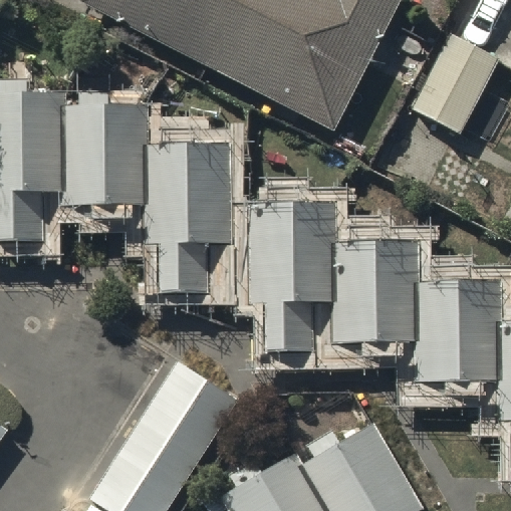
[(82,0),(212,65),(245,0),(82,0)]
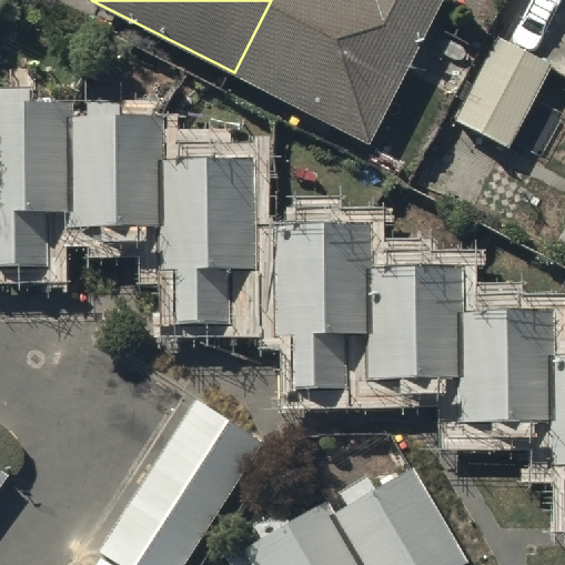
[(271,0),(234,72),(373,142),(442,0),(271,0)]
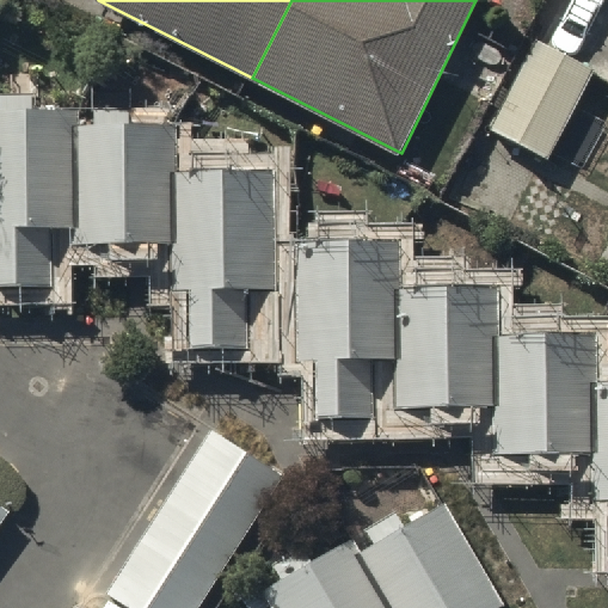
[(595,67),(536,37),(493,123),(551,152),(595,67)]
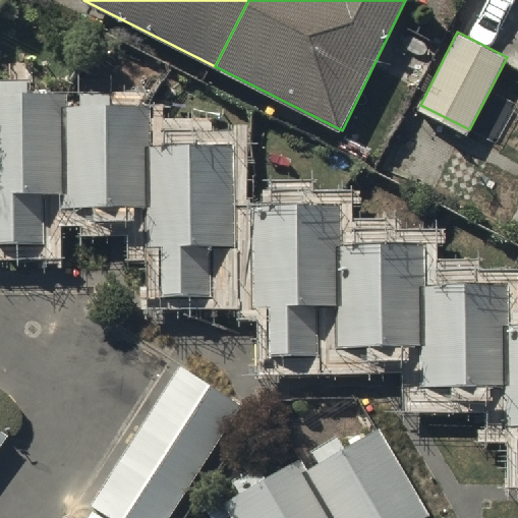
[(41,188),(67,188),(65,106),(65,92),(0,92),(0,240),(42,240),(41,188)]
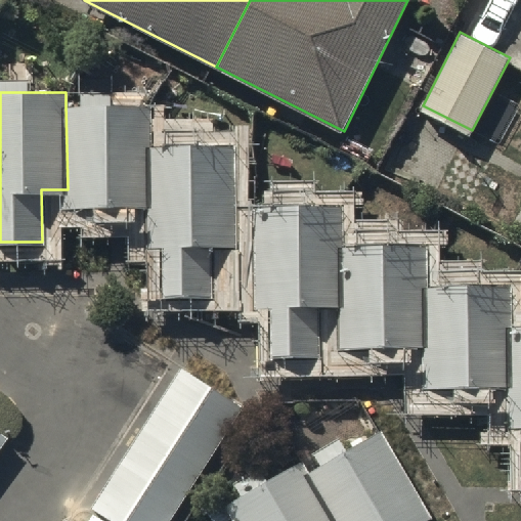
[(68,204),(149,203),(148,144),(149,105),(66,106),(68,189),(68,204)]
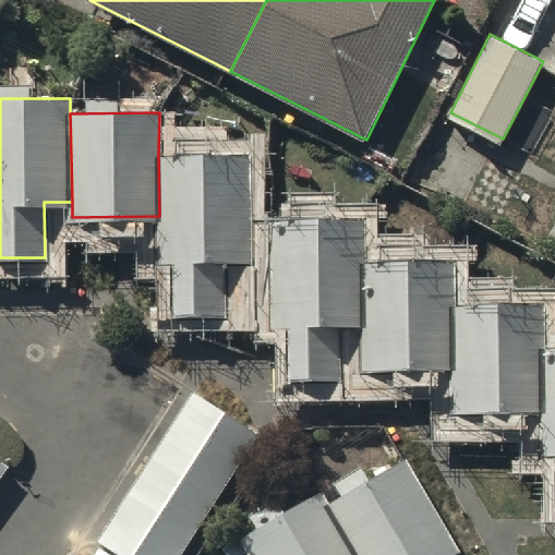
[(227,264),(254,264),(254,154),(158,154),(159,216),(159,263),(176,263),(176,316),(227,315),(227,264)]
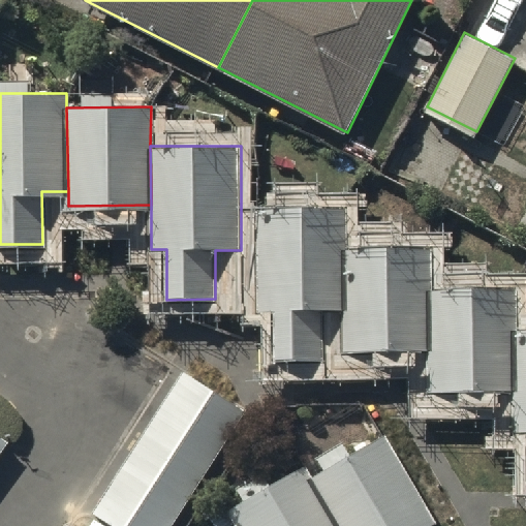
[(322,310),(345,310),(345,249),(345,210),(258,210),(258,310),(274,310),(274,360),(322,360),(322,310)]
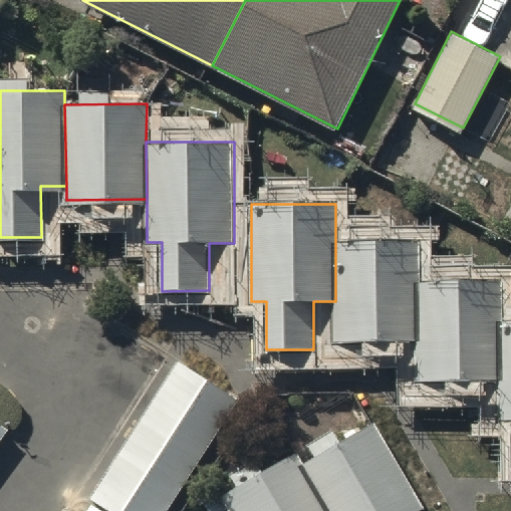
[(335,342),(420,341),(420,283),(419,241),(335,242),(335,301),(335,342)]
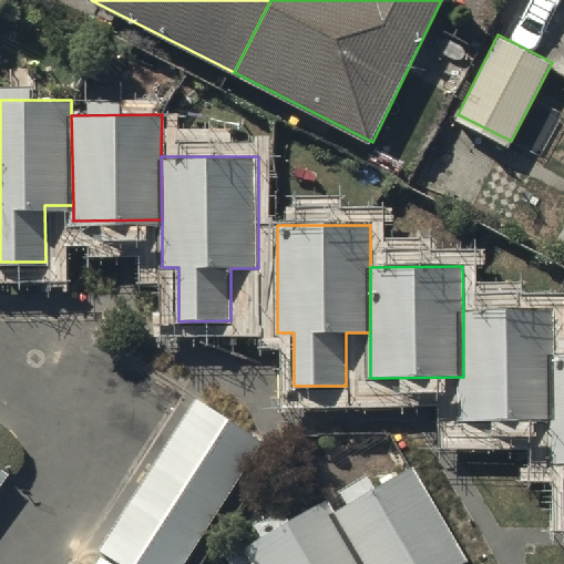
[(464,419),(553,418),(553,349),(553,311),(463,313),(463,377),(464,419)]
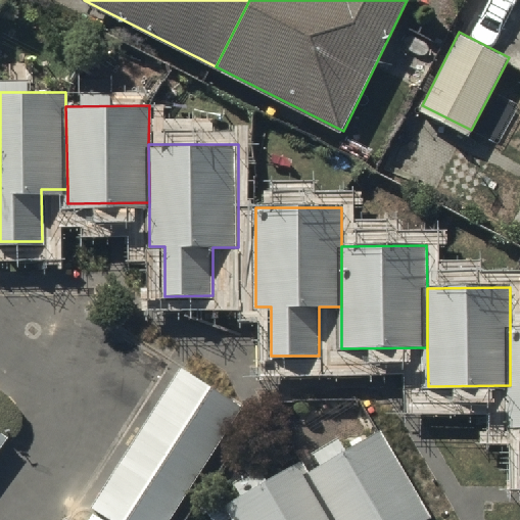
[(519,322),(510,322),(510,385),(511,422),(519,421),(519,322)]
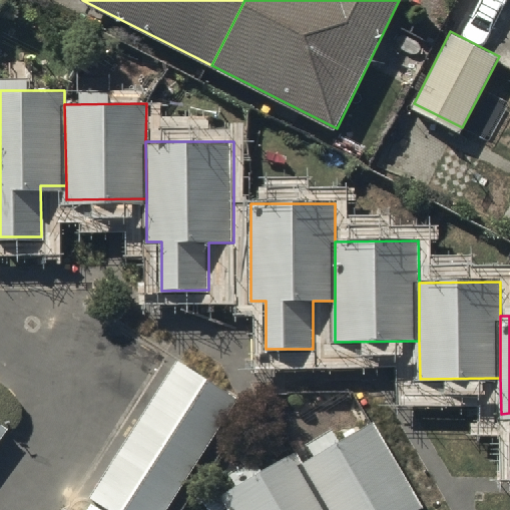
[(167,509),(240,401),(179,361),(90,495),(111,509),(167,509)]
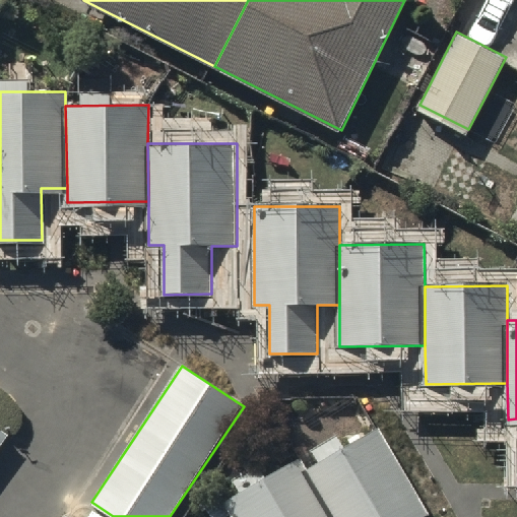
[(0,447),(10,434),(0,426),(0,447)]
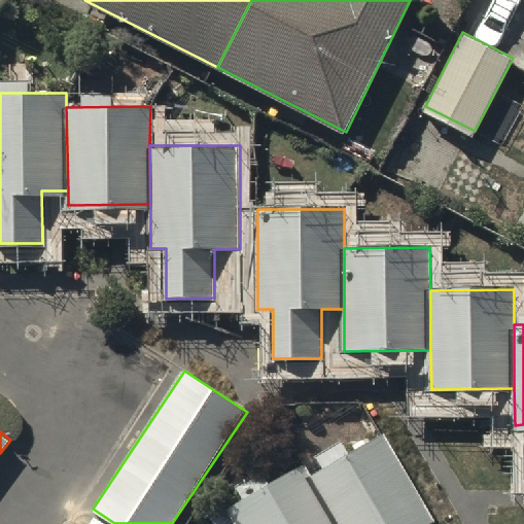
[(433,523),(435,522),(385,431),(309,475),(336,523),(433,523)]
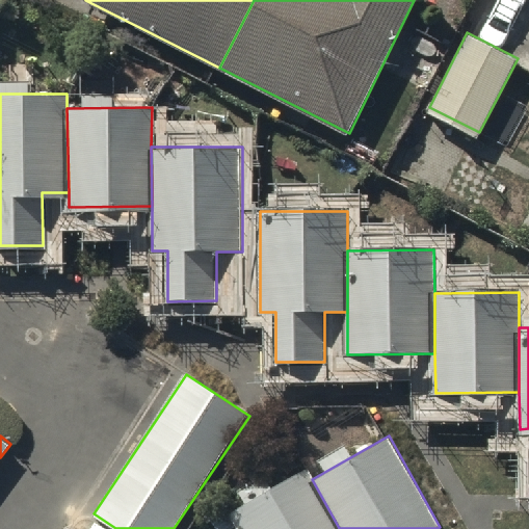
[(339,528),(312,479),(307,470),(233,511),(242,528),(339,528)]
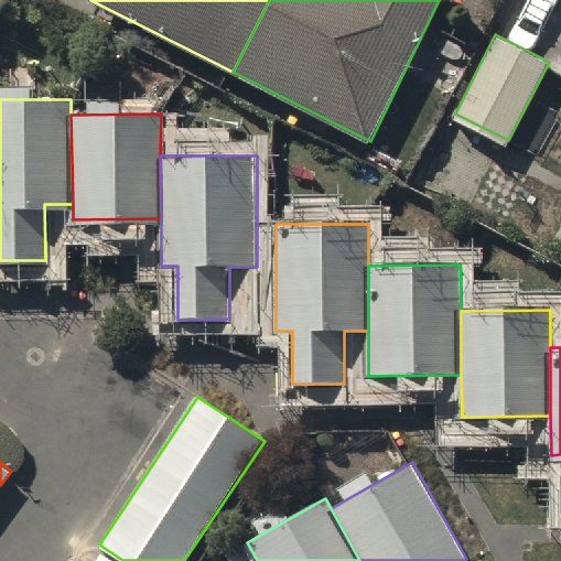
All buildings are outlined.
